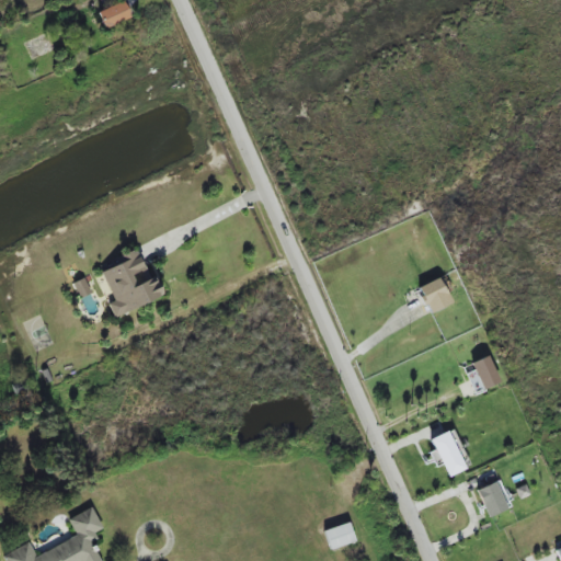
[(96,12),(102,29),(129,19),(123,2),(96,12)]
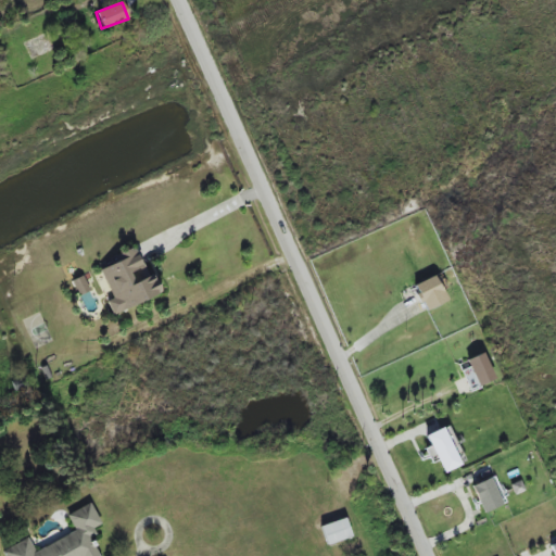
[(111,314),(160,293),(151,275),(134,282),(129,274),(141,268),(133,248),(114,255),(116,262),(99,269),(111,299),(105,301),(111,314)]
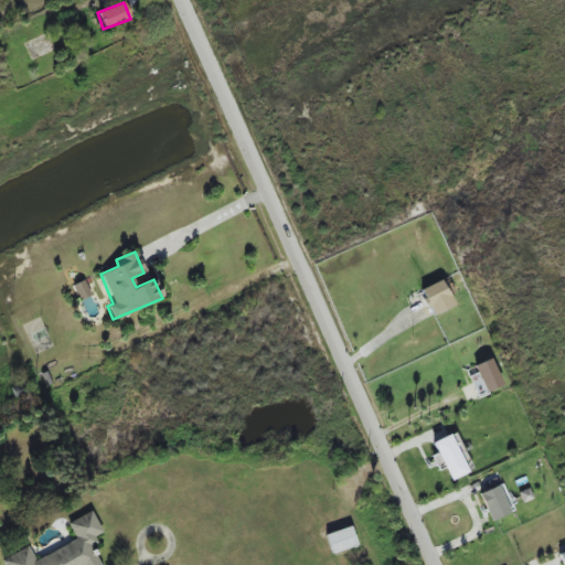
[(81,300),(92,295),(83,279),(72,286),(81,300)]
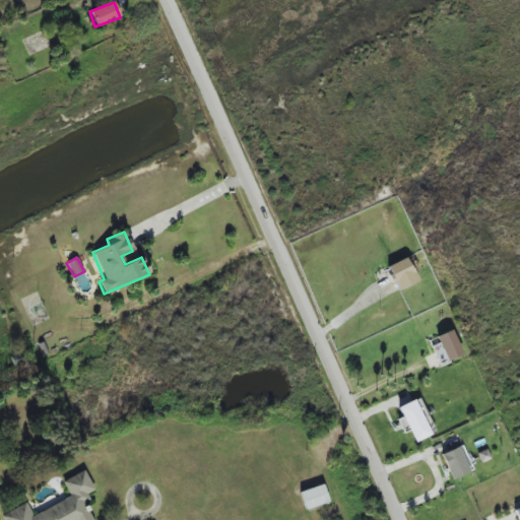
[(386,267),(397,291),(419,281),(408,257),(386,267)]
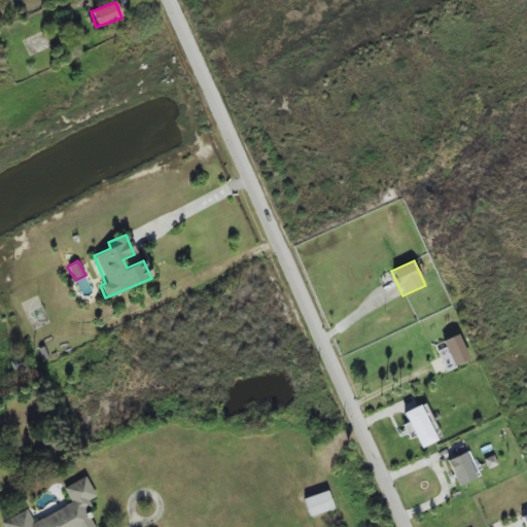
[(445,348),(436,351),(445,370),(468,359),(457,334),(442,341),(445,348)]
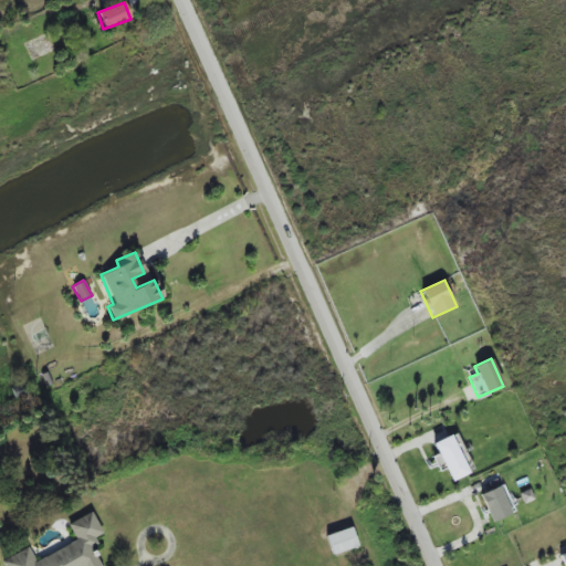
[(449,481),(472,471),(457,432),(432,442),(449,481)]
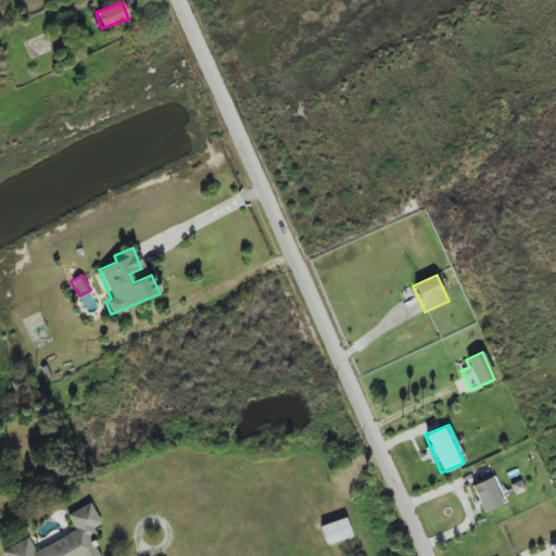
[(471,487),(482,513),(507,503),(495,476),(471,487)]
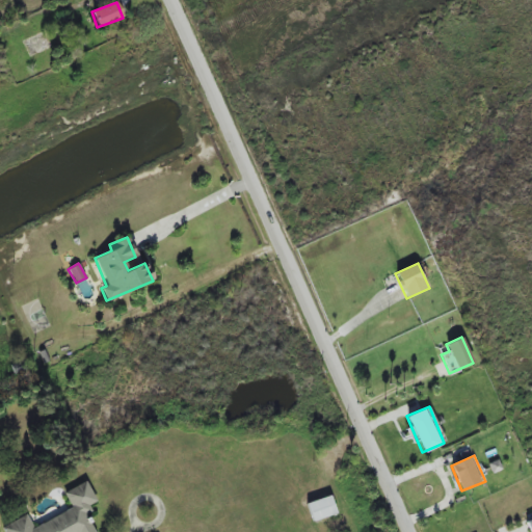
[(1,526),(3,531),(92,531),(84,511),(98,504),(86,481),(63,493),(72,508),(32,527),(26,514),(1,526)]
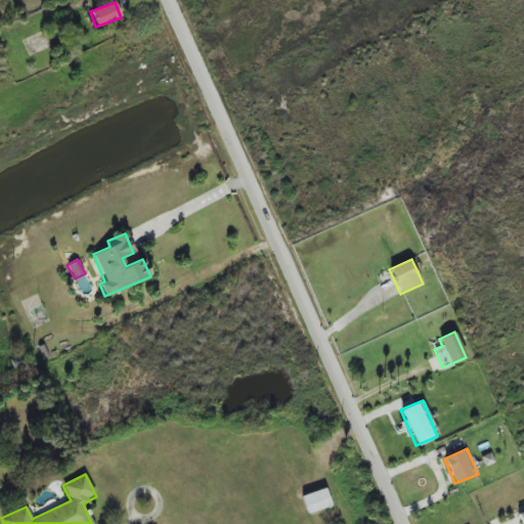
[(302,495),(308,514),(331,506),(324,488),(302,495)]
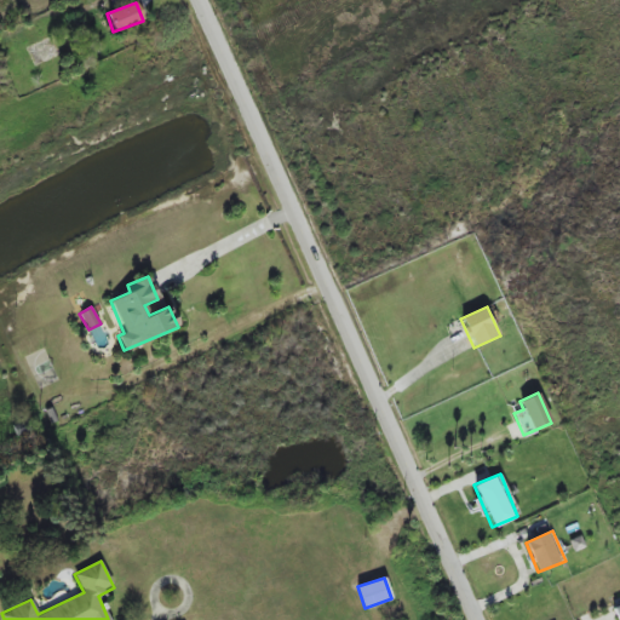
All buildings are outlined.
